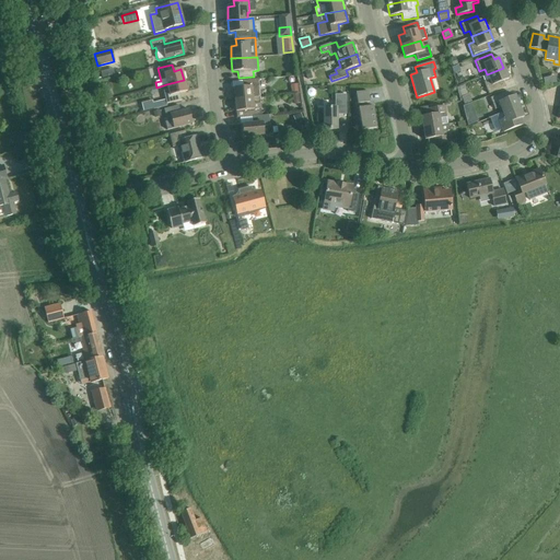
[(503,68),(487,74),(489,80),(483,82),(488,94),(505,88),(503,81),(508,79),(503,68)]
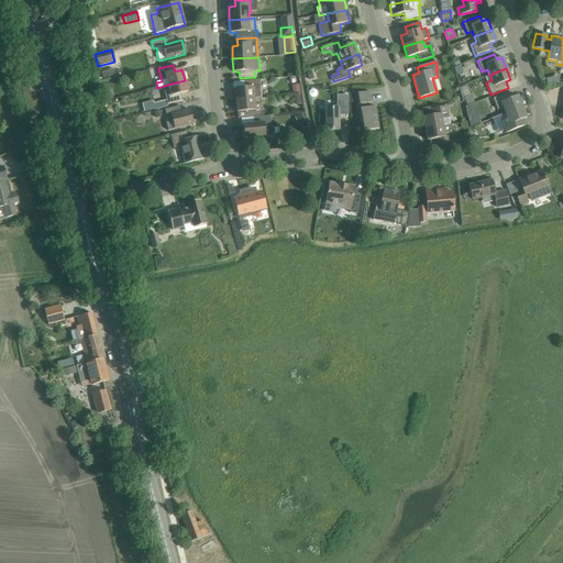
[(185,80),(167,85),(168,90),(164,91),(167,105),(183,101),(180,94),(188,92),(185,80)]
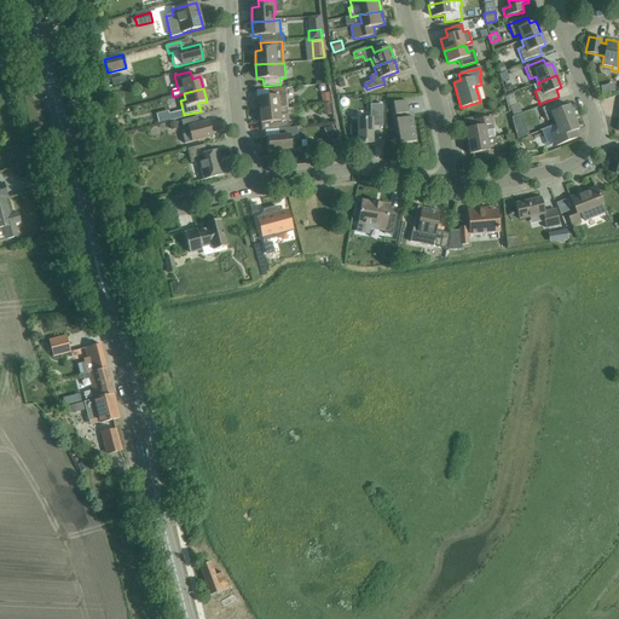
[(259,110),(287,108),(285,100),(285,88),(268,90),(268,97),(258,98),(259,110)]
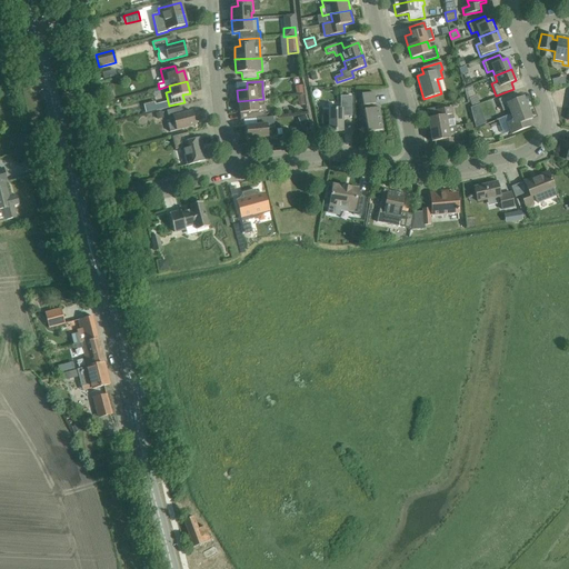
[(361,95),(362,106),(361,106),(361,111),(363,111),(367,132),(382,130),(378,108),(370,109),(369,105),(375,103),(373,92),(361,95)]
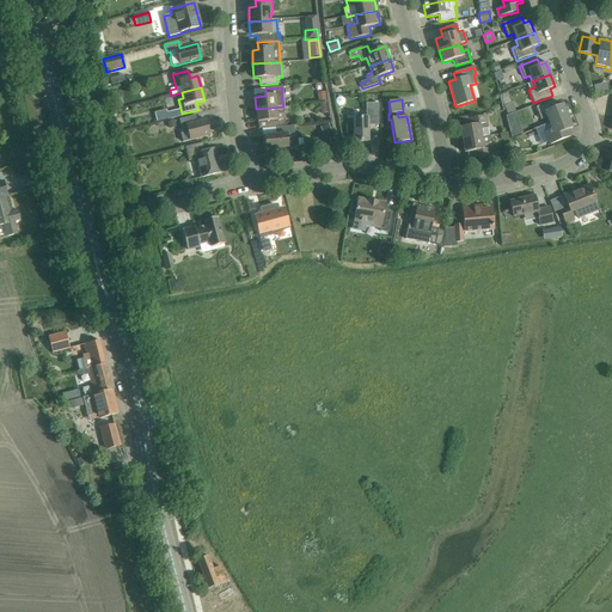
[(554,101),(536,108),(540,120),(546,117),(549,123),(567,116),(562,104),(556,106),(554,101)]
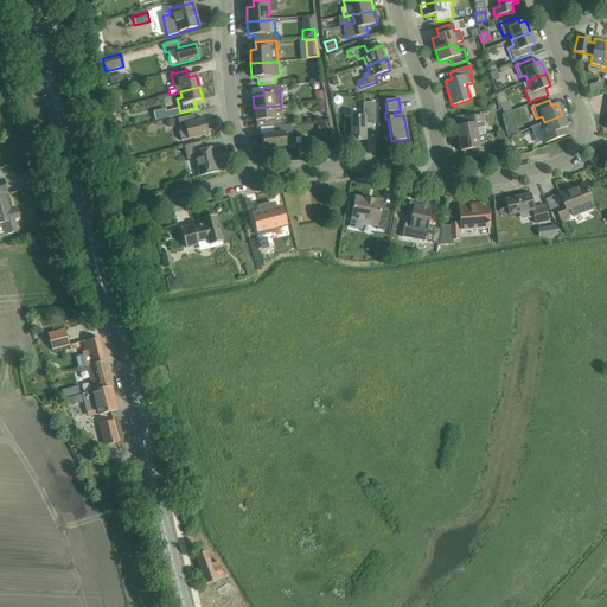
[(350,126),(343,126),(343,133),(350,133),(350,134),(350,141),(365,141),(365,125),(375,125),(375,103),(363,103),(363,117),(350,117),(350,126)]
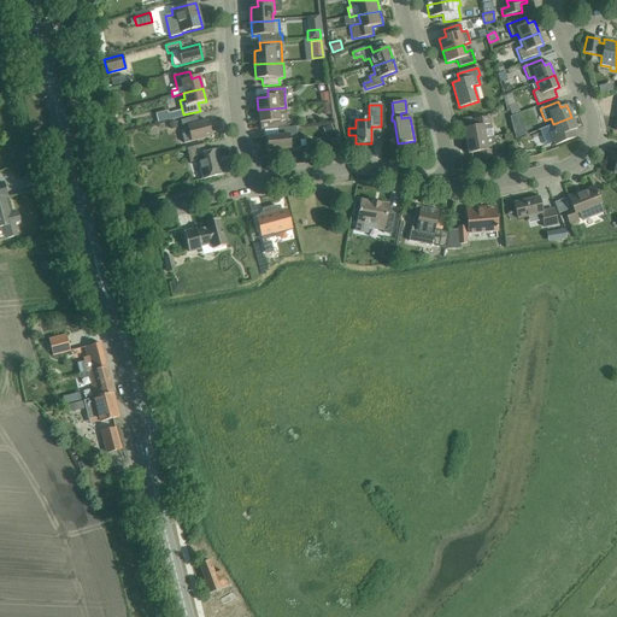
[(287,115),(286,107),(258,110),(260,130),(277,129),(288,128),(287,115)]
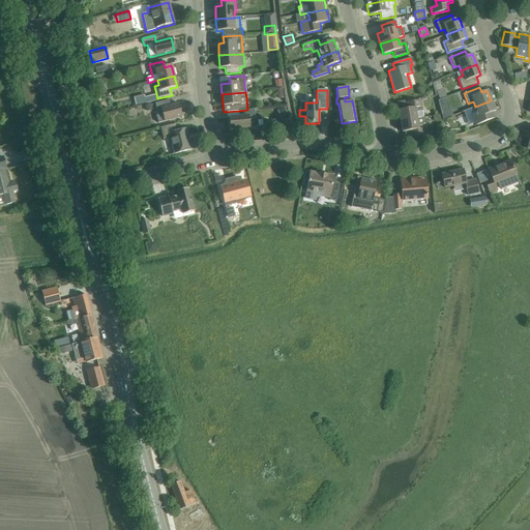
[(142,95),(133,98),(135,107),(144,104),(142,95)]
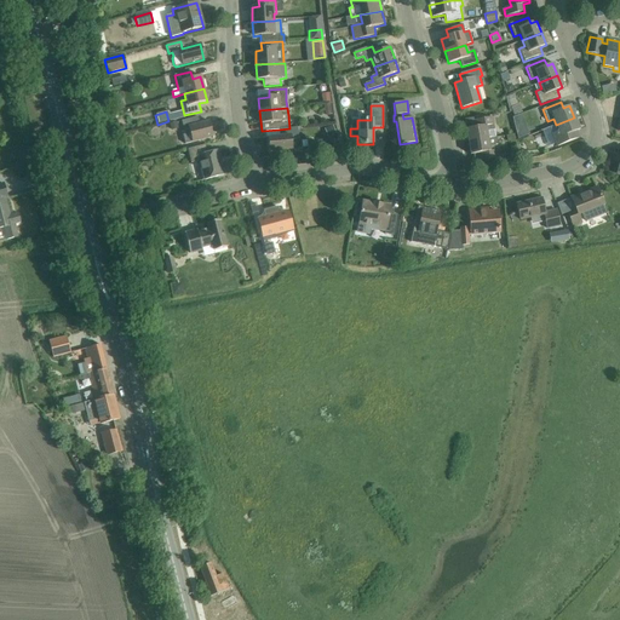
[(197,116),(182,121),(185,136),(183,136),(185,144),(191,143),(212,137),(208,121),(200,124),(197,116)]
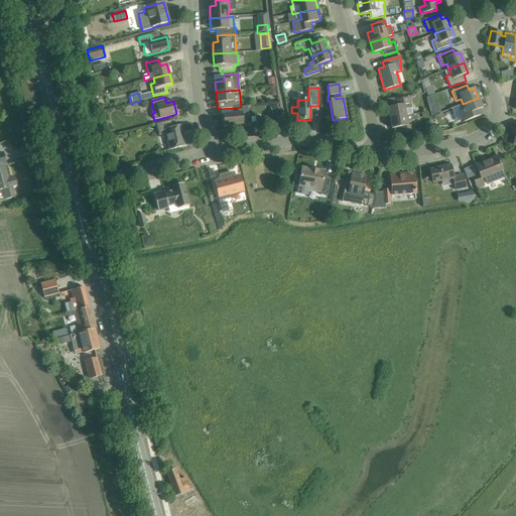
[(389,118),(412,115),(409,98),(394,101),(395,107),(387,108),(389,118)]
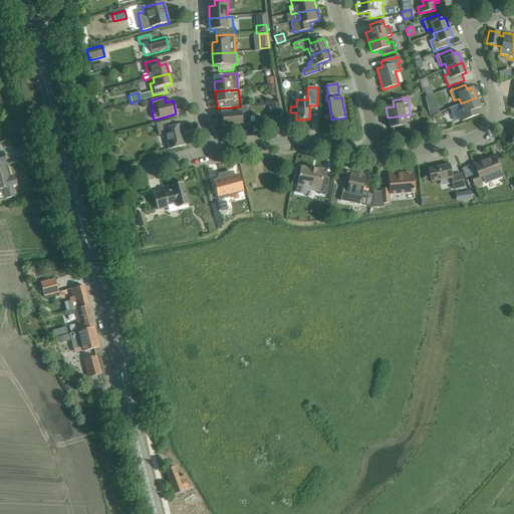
[(457,110),(461,119),(462,121),(477,115),(475,109),(480,107),(476,97),(461,103),(463,108),(457,110)]
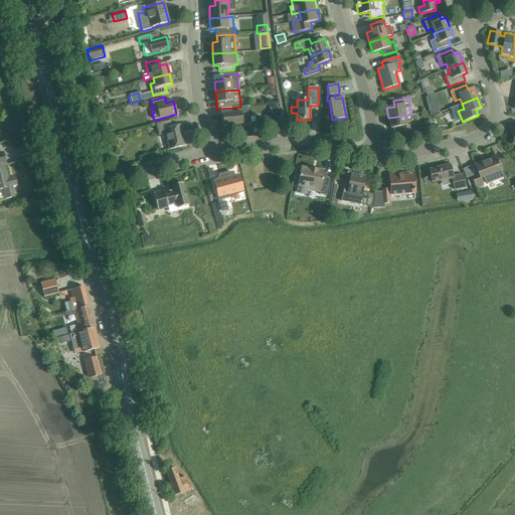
[(277,104),(270,106),(273,113),(280,111),(277,104)]
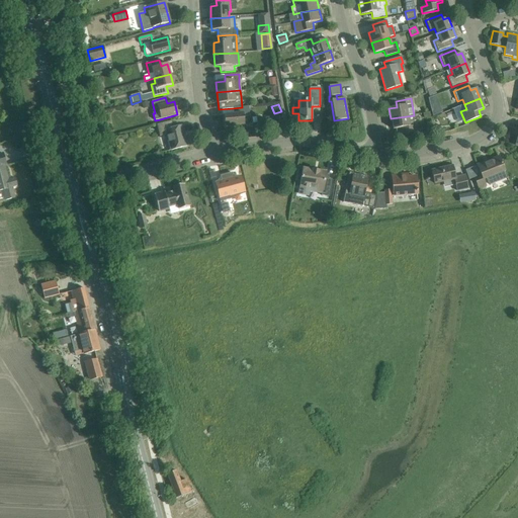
[(439,104),(431,107),(433,116),(442,113),(439,104)]
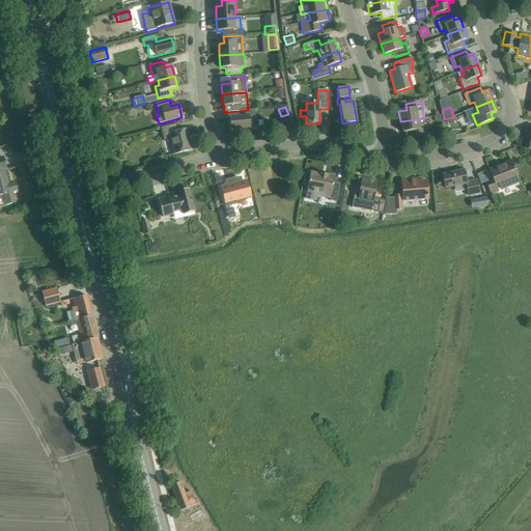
[(240,117),(229,118),(230,131),(258,128),(257,119),(255,119),(254,109),(248,110),(239,111),(240,117)]
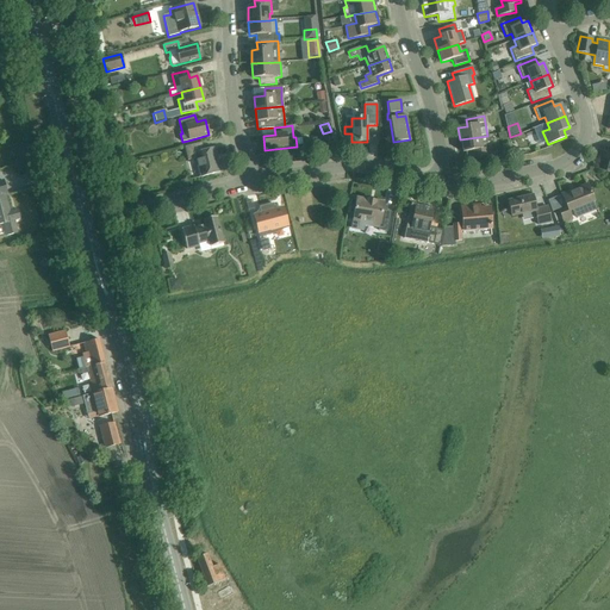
[(489,156),(486,143),(489,143),(487,136),(460,139),(462,153),(471,151),(472,159),(489,156)]
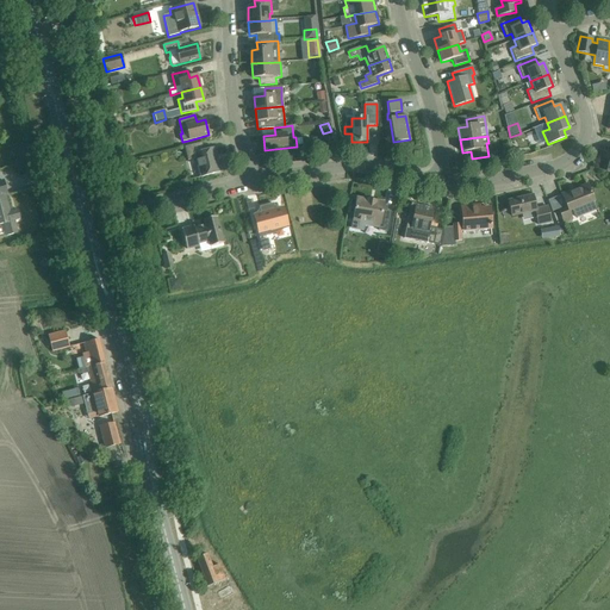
[(221,173),(215,149),(204,151),(201,143),(184,147),(187,161),(195,159),(200,178),(221,173)]
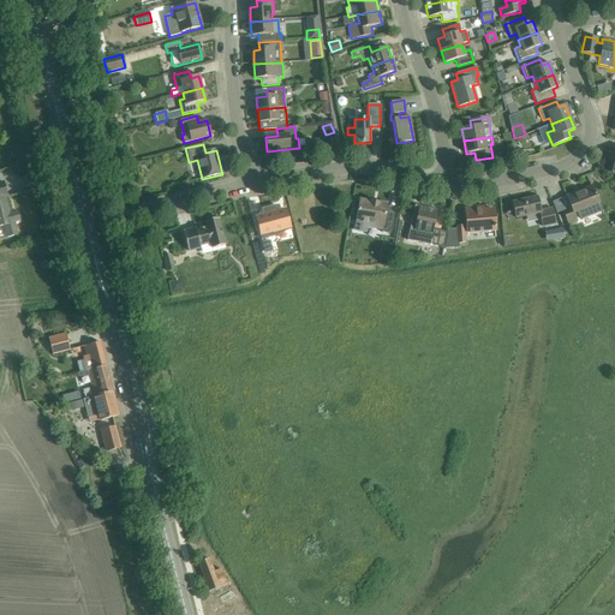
[(0,226),(4,226),(7,238),(18,236),(15,222),(21,221),(17,212),(10,214),(6,197),(7,196),(4,183),(0,183),(0,226)]
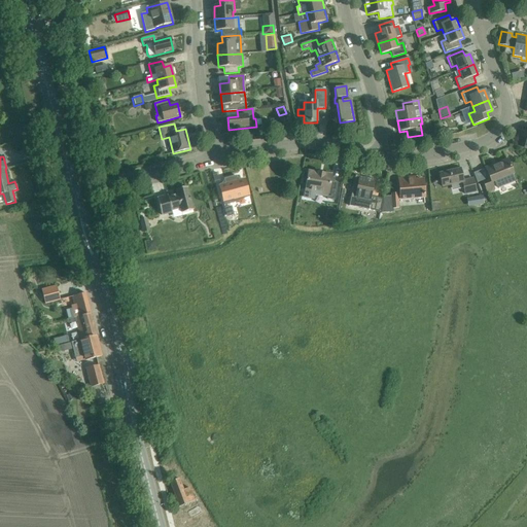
[(489,178),(482,181),(487,192),(494,189),(491,183),(494,182),(497,188),(515,180),(513,174),(506,160),(485,168),(489,178)]
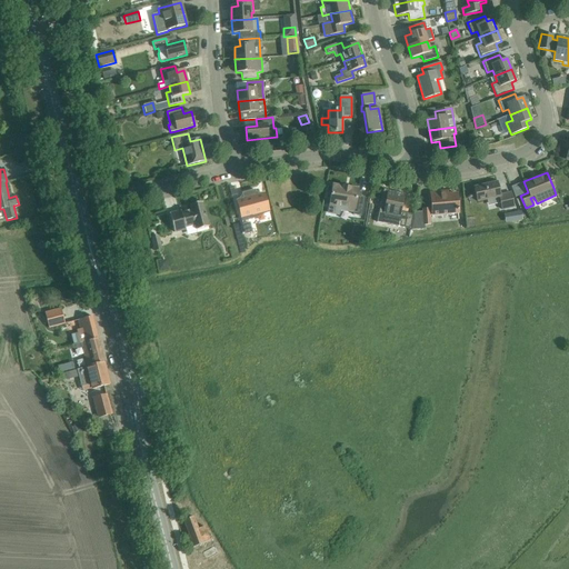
[(473,188),(477,202),(498,197),(501,210),(513,207),(510,193),(499,196),(497,182),(473,188)]
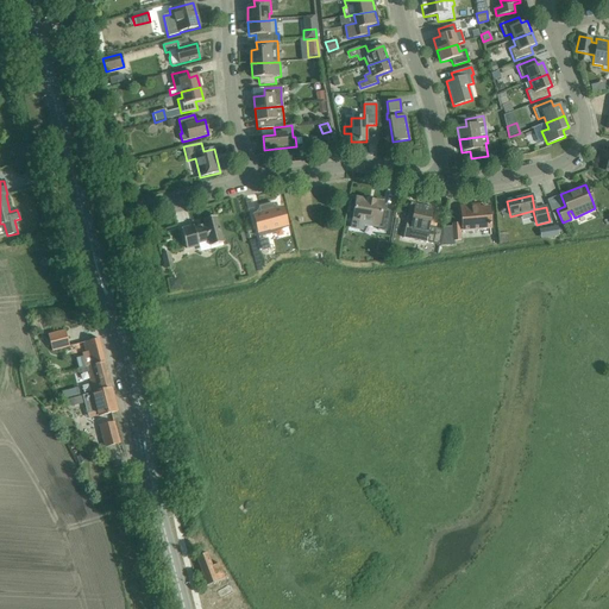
[(352,220),(350,230),(362,232),(363,226),(377,230),(387,232),(390,212),(382,209),(383,202),(356,199),(352,220)]
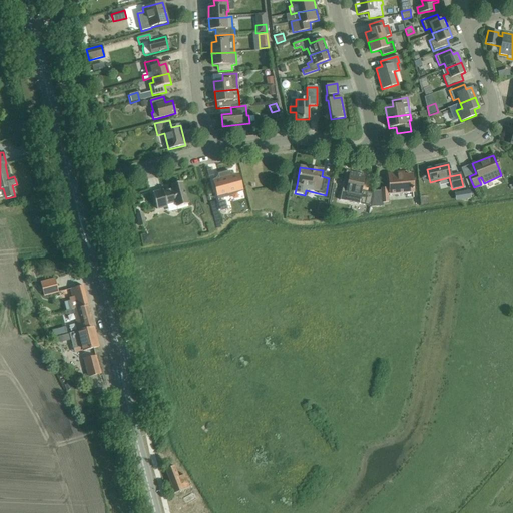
[(241,190),(237,175),(230,177),(229,171),(217,174),(219,180),(213,181),(217,199),(231,195),(230,193),(241,190)]
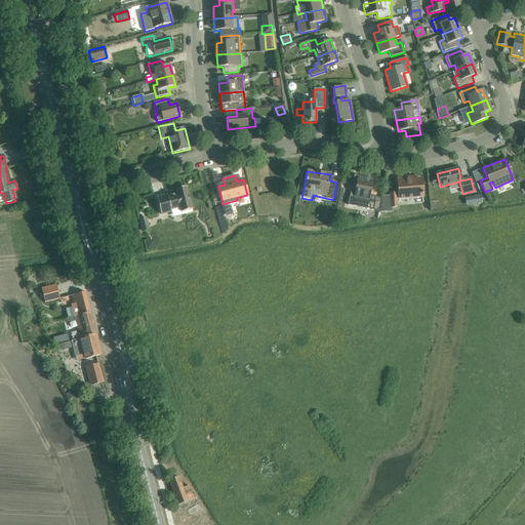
[(354,175),(348,205),(378,212),(381,199),(369,196),(372,183),(372,179),(364,177),(354,175)]
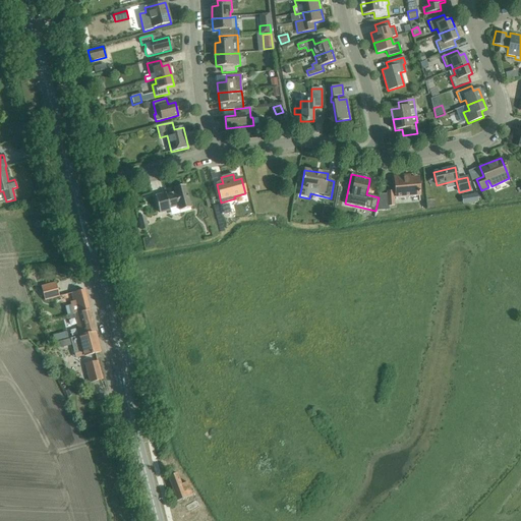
[(419,195),(418,178),(402,179),(401,176),(394,177),(395,191),(386,191),(387,193),(380,194),(377,209),(375,211),(389,210),(388,207),(394,207),(393,197),(419,195)]
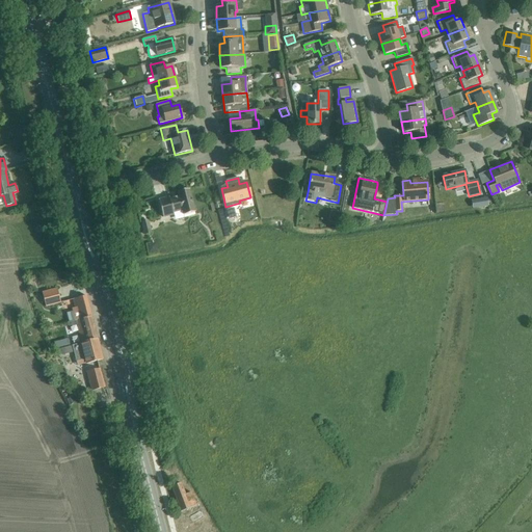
[(194,212),(188,189),(178,192),(179,197),(169,200),(169,197),(158,201),(163,217),(174,214),(173,213),(182,210),(184,215),(194,212)]
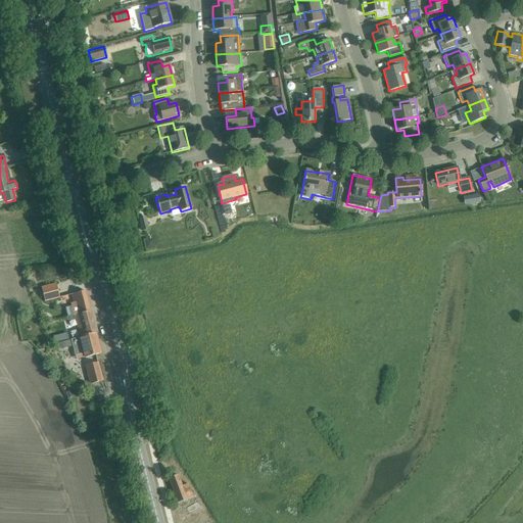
[(145,218),(139,219),(142,231),(148,229),(145,218)]
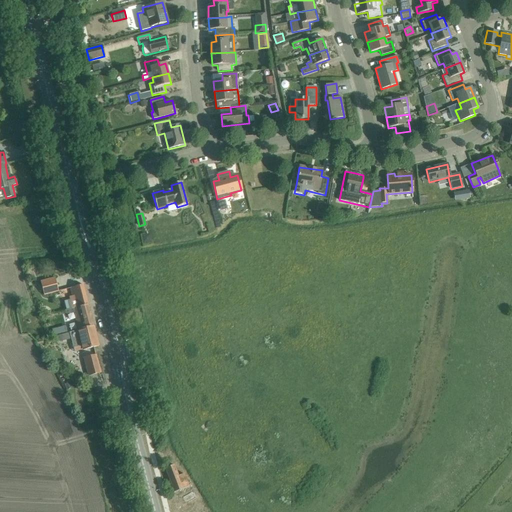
[(44,295),(58,291),(55,278),(40,282),(44,295)]
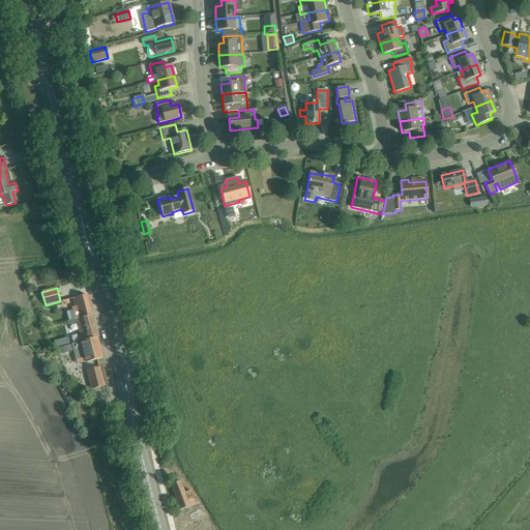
[(70,312),(66,313),(68,321),(91,316),(86,295),(72,298),(69,299),(72,307),(69,308),(70,312)]
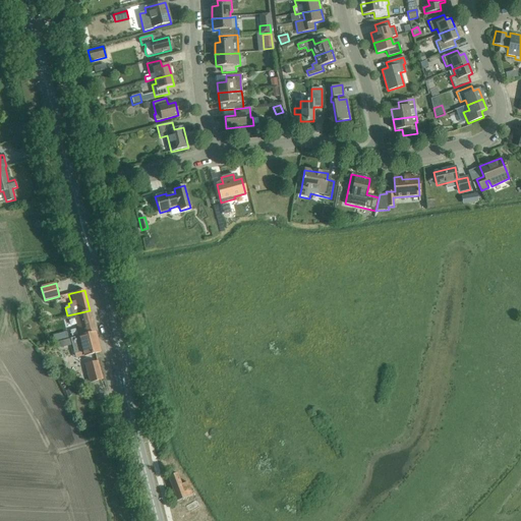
[(67,315),(65,315),(66,320),(75,317),(79,335),(96,331),(90,310),(67,315)]
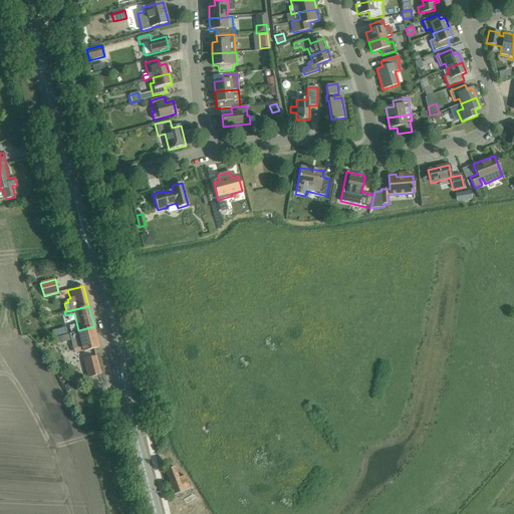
[(99,347),(94,326),(78,330),(79,331),(69,333),(71,340),(74,350),(82,347),(83,351),(90,350),(90,349),(99,347)]
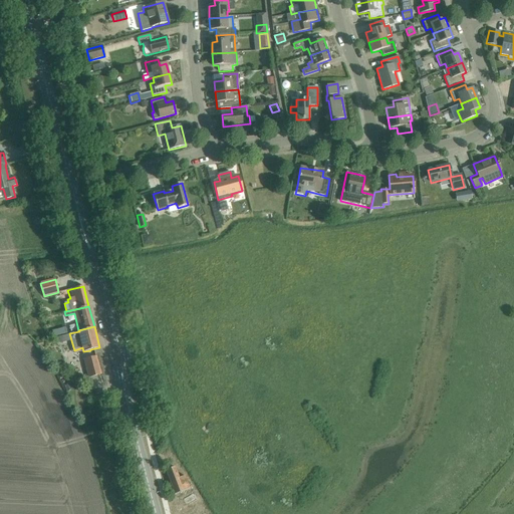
[(68,334),(58,337),(60,343),(70,340),(68,334)]
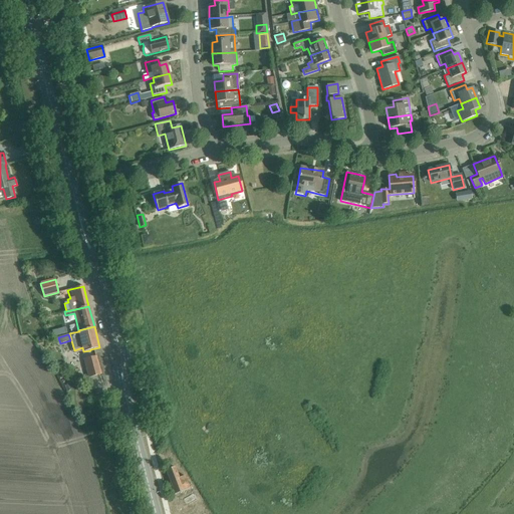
[(96,356),(84,359),(89,377),(101,374),(96,356)]
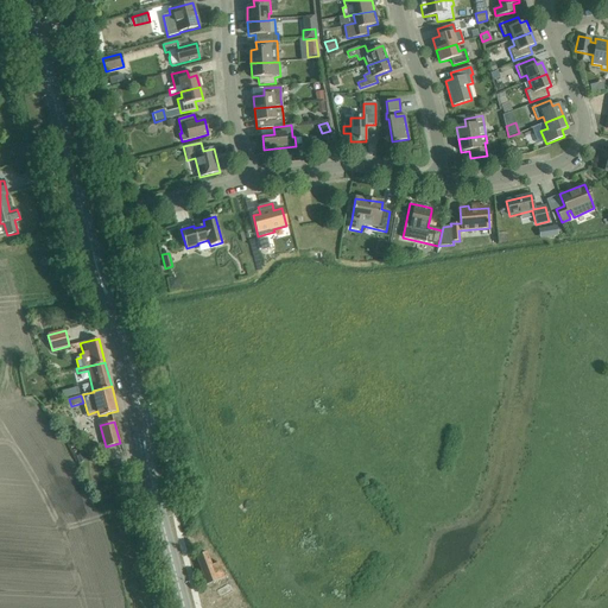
[(197,557),(196,557),(207,584),(225,578),(219,563),(211,565),(207,552),(197,557)]
